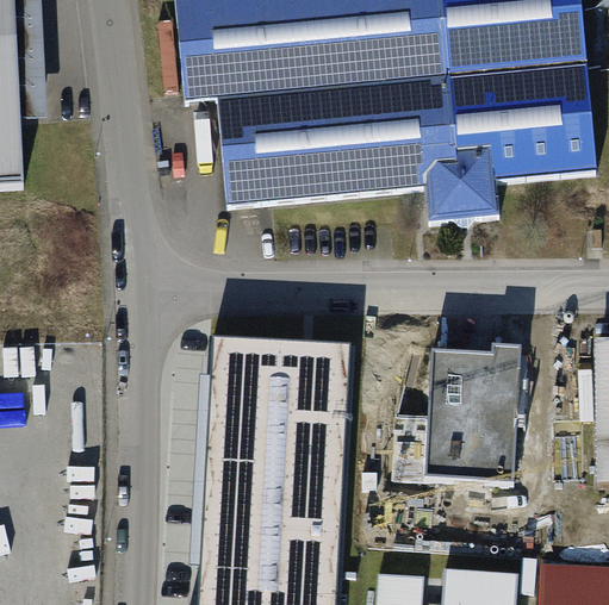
[(0,0),(0,188),(26,187),(24,148),(17,0),(0,0)]
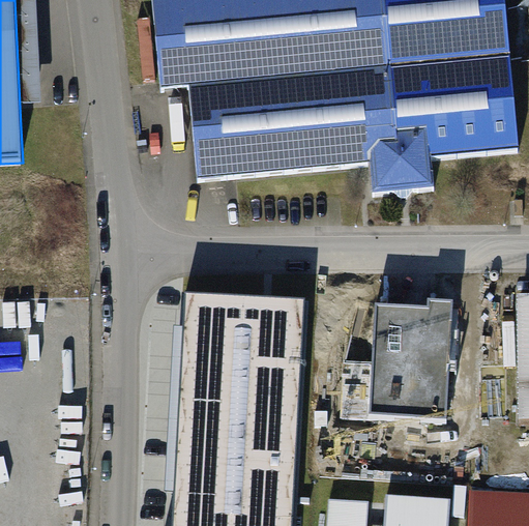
[(150,0),(159,97),(187,94),(196,182),(380,165),(382,193),(434,187),(431,155),(518,147),(503,0),(150,0)]
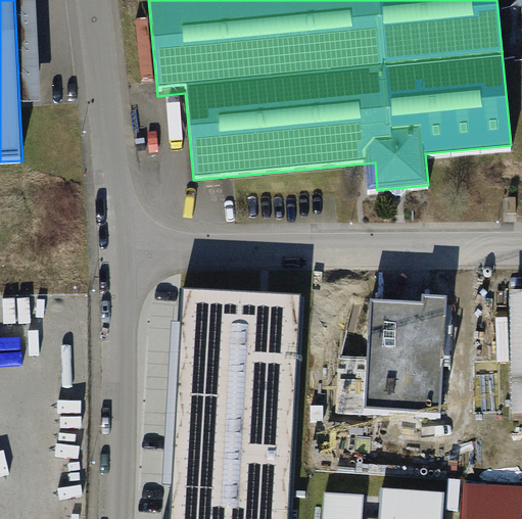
[(288,518),(299,293),(183,288),(171,518),(288,518)]
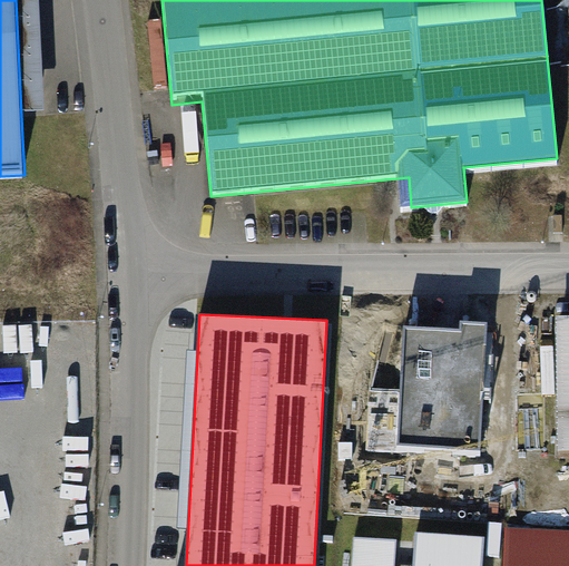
[(460,333),(403,331),(399,448),(480,450),(482,398),(486,398),(488,325),(461,325),(460,333)]
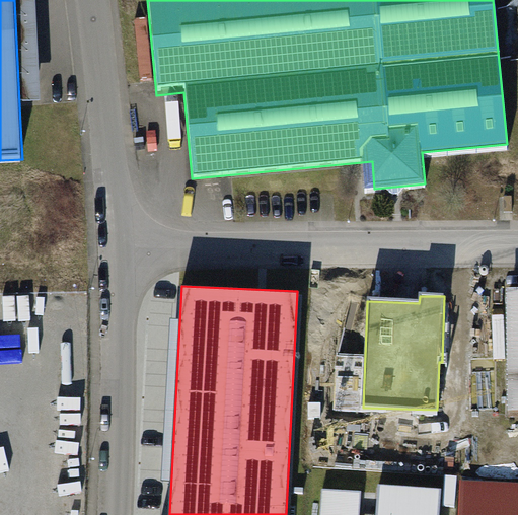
[(517,297),(508,297),(509,398),(517,398),(517,297)]
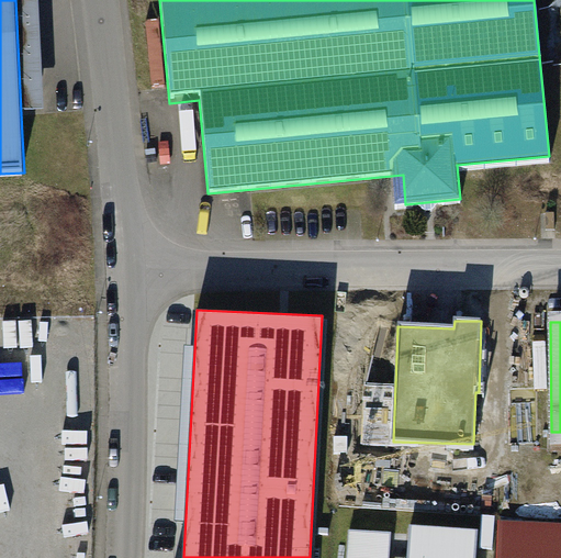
[(560,557),(560,521),(501,519),(498,557),(560,557)]
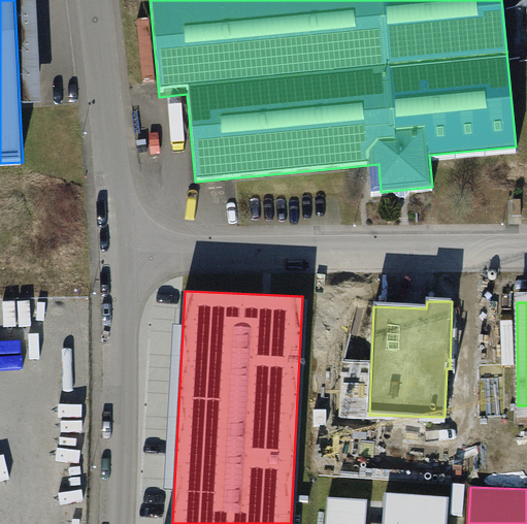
[(443,523),(446,495),(386,492),(384,523),(443,523)]
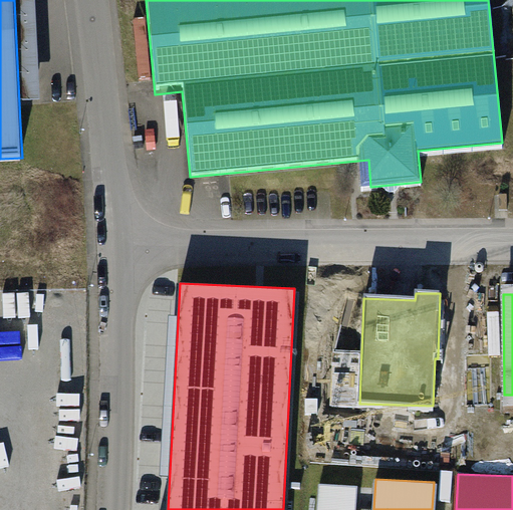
[(357,509),(359,484),(320,482),(317,509),(357,509)]
